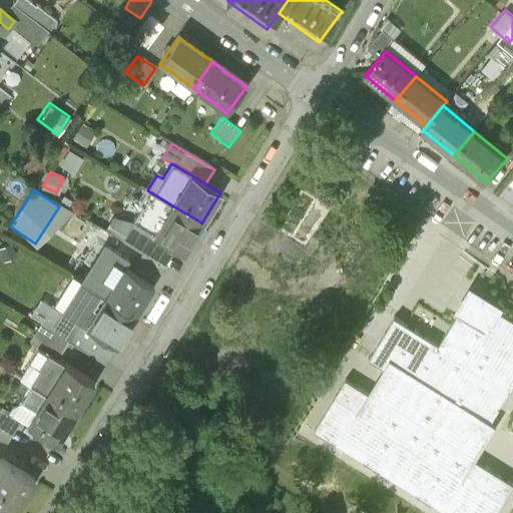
[(154,235),(174,247),(183,253),(201,222),(172,205),(147,190),(139,204),(143,207),(134,222),(155,234),(154,235)]
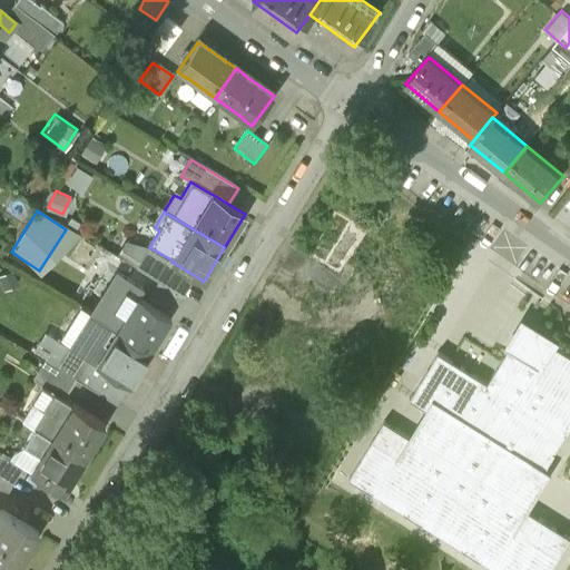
[(158,282),(182,296),(194,275),(172,262),(173,261),(149,247),(136,268),(158,282)]
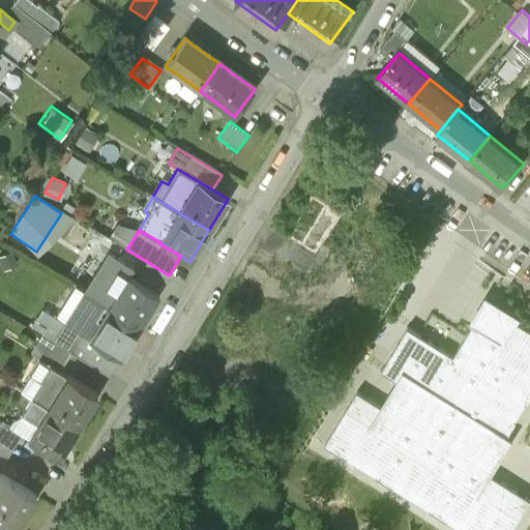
[(147,262),(136,281),(157,293),(169,275),(147,262)]
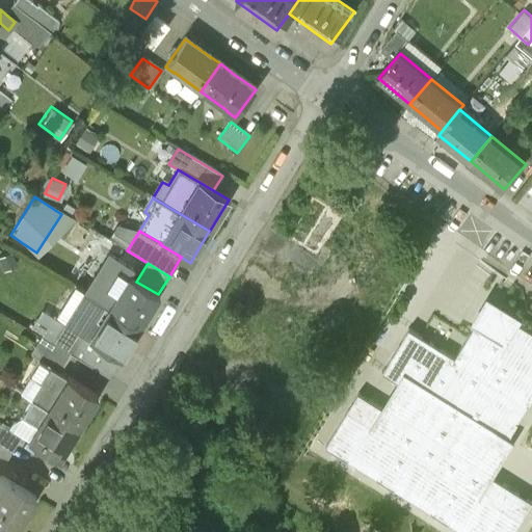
[(127,275),(108,308),(138,326),(139,326),(158,295),(158,294),(136,282),(127,275)]
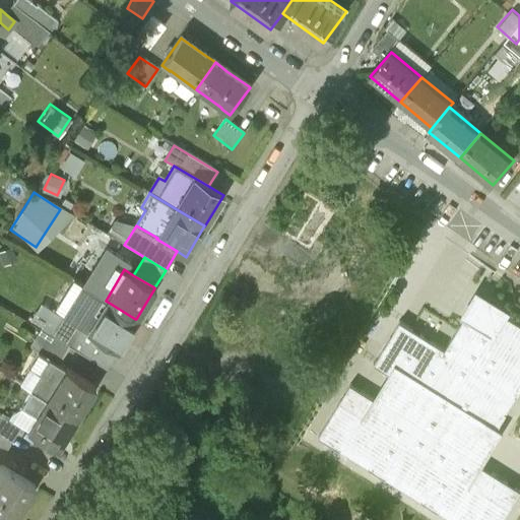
[(83,287),(65,318),(80,327),(117,349),(135,319),(106,301),(83,287)]
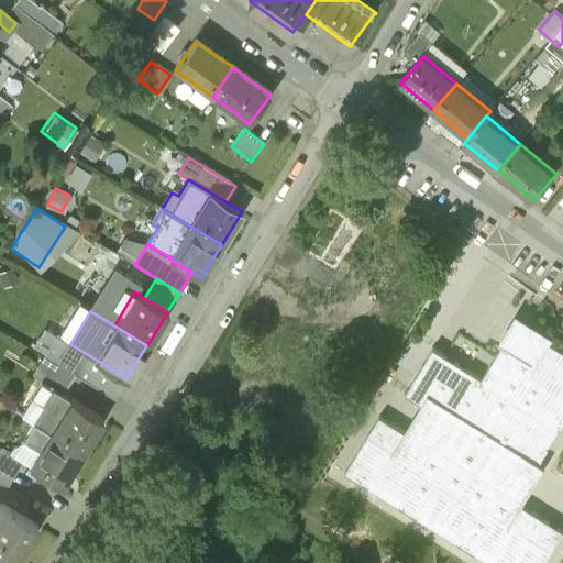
[(378,420),(343,477),(367,492),(368,490),(367,489),(371,486),(401,504),(398,508),(397,510),(417,521),(417,520),(419,516),(459,540),(456,543),(455,545),(474,556),(475,555),(477,551),(497,562),(543,562),(562,532),(508,499),(531,463),(537,466),(548,448),(547,448),(542,445),(553,426),(558,428),(558,429),(559,430),(562,422),(562,352),(516,323),(481,381),(432,351),(404,397),(430,412),(412,440),(378,420)]
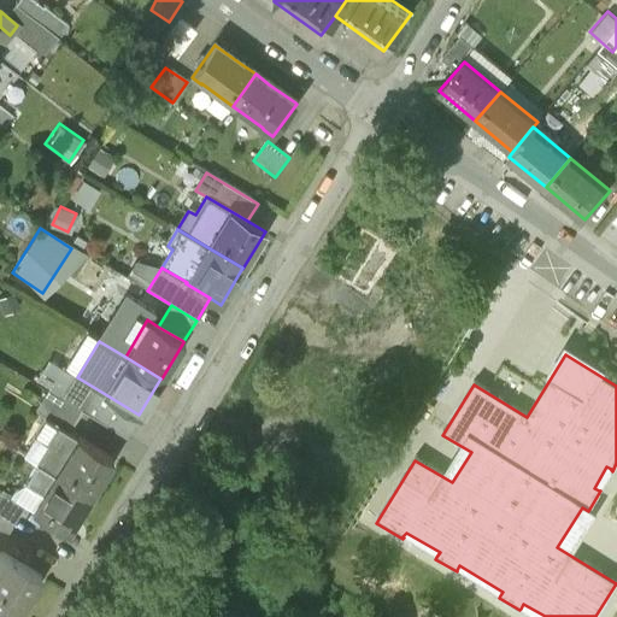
[(60,395),(72,375),(48,360),(36,381),(51,389),(60,395)]
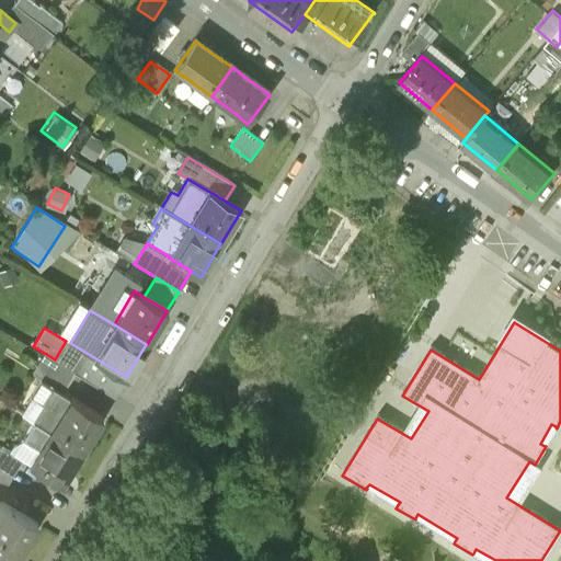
[(54,361),(75,374),(87,353),(70,343),(67,341),(66,341),(55,359),(54,361)]
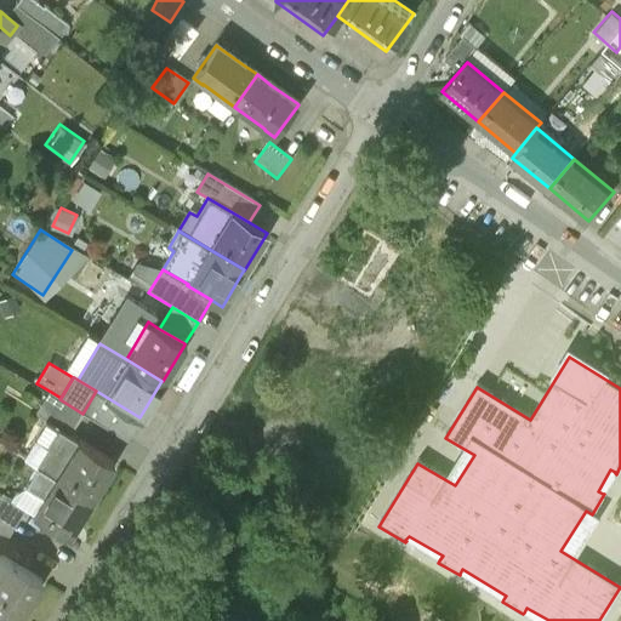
[(96,391),(83,414),(126,439),(140,417),(96,391)]
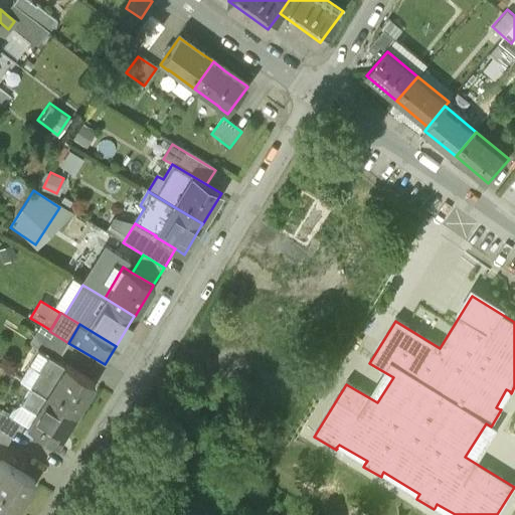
[(38,350),(49,331),(50,330),(42,325),(30,345),(38,350)]
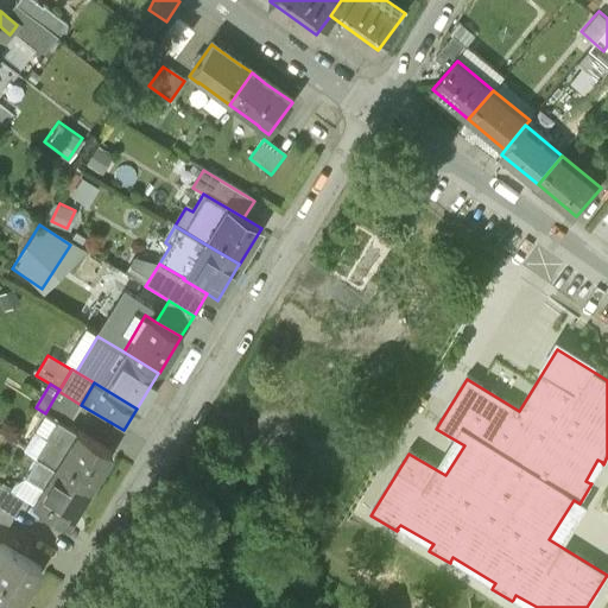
[(56,420),(67,426),(81,405),(58,391),(45,413),(56,420)]
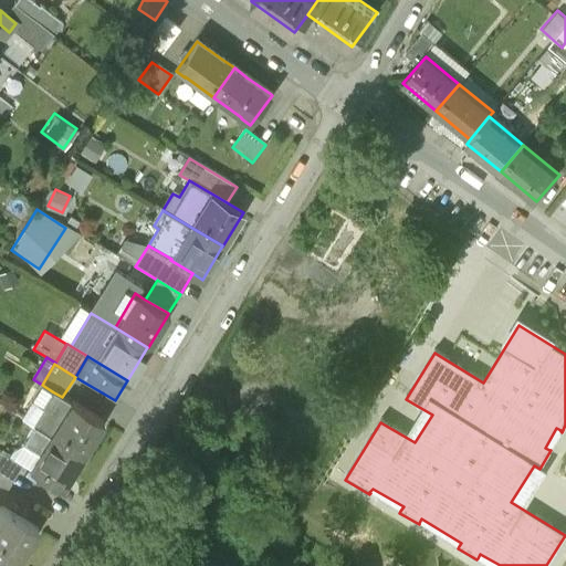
[(34,425),(82,454),(103,421),(62,397),(52,391),(33,425),(34,425)]
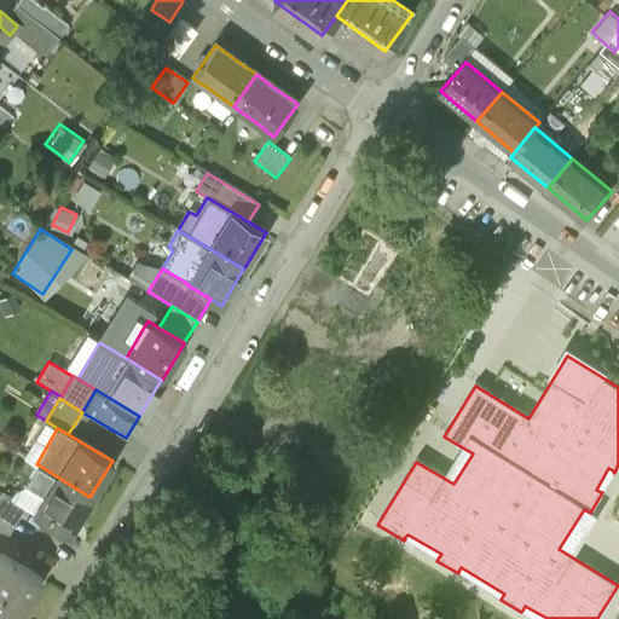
[(68,533),(90,497),(38,464),(25,485),(44,496),(33,513),(68,533)]
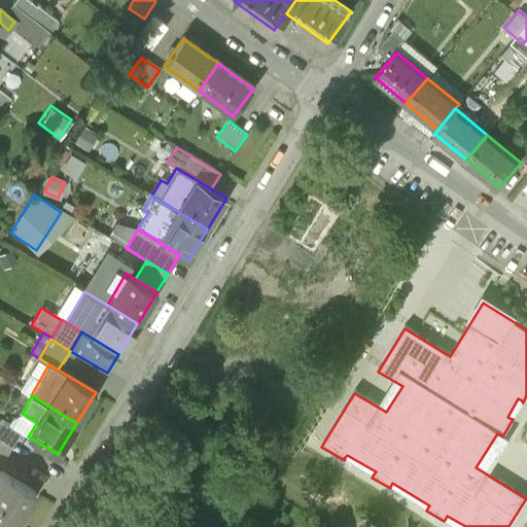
[(0,422),(0,445),(8,450),(21,430),(2,419),(0,422)]
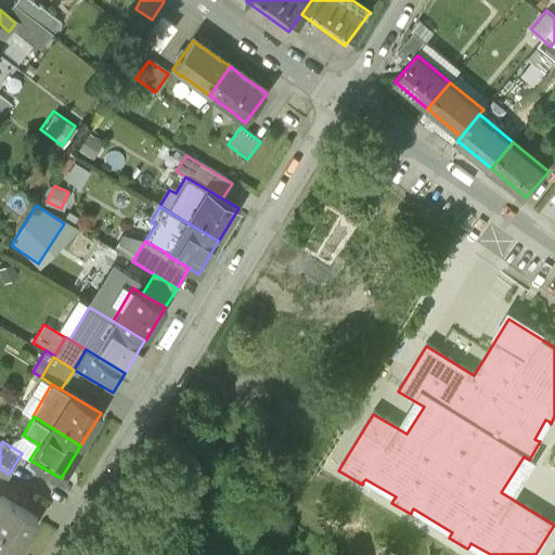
[(0,488),(9,474),(0,468),(0,488)]
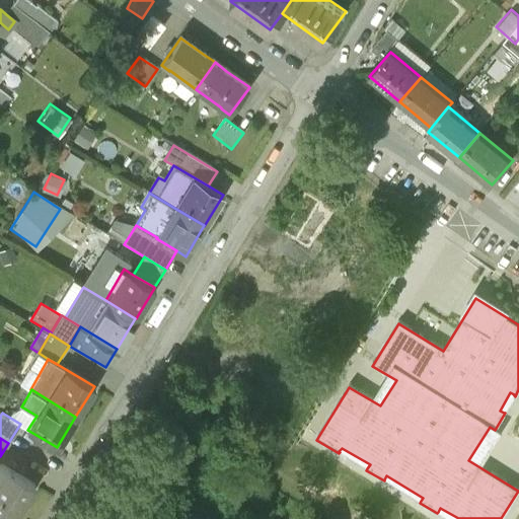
[(0,505),(15,515),(34,485),(0,462),(0,505)]
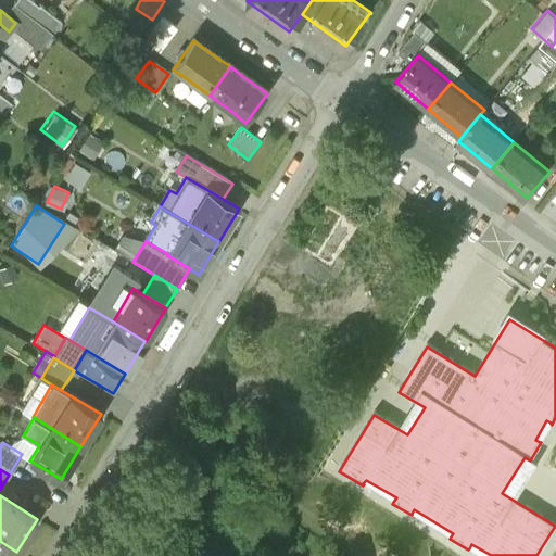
[(0,555),(13,555),(16,552),(0,541),(0,555)]
